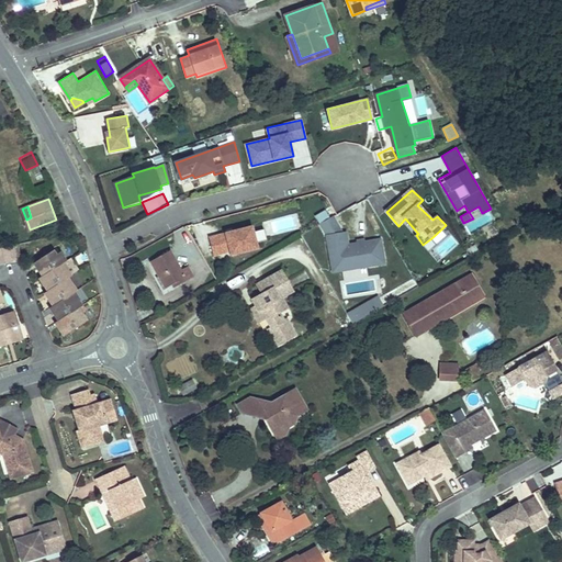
[(325,211),(316,216),(321,223),(329,218),(325,211)]
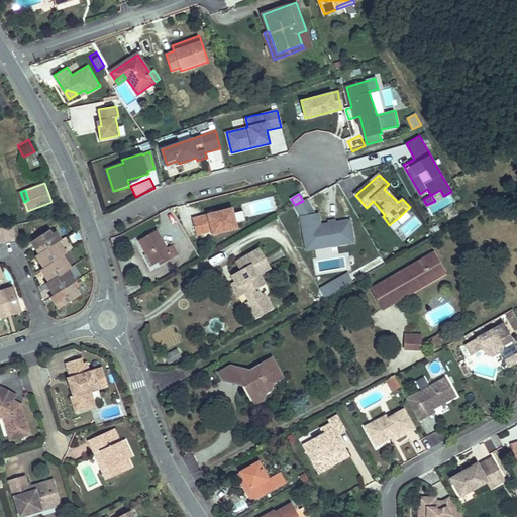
[(307,200),(295,207),(301,216),(306,250),(354,242),(351,220),(322,224),(319,212),(315,213),(307,200)]
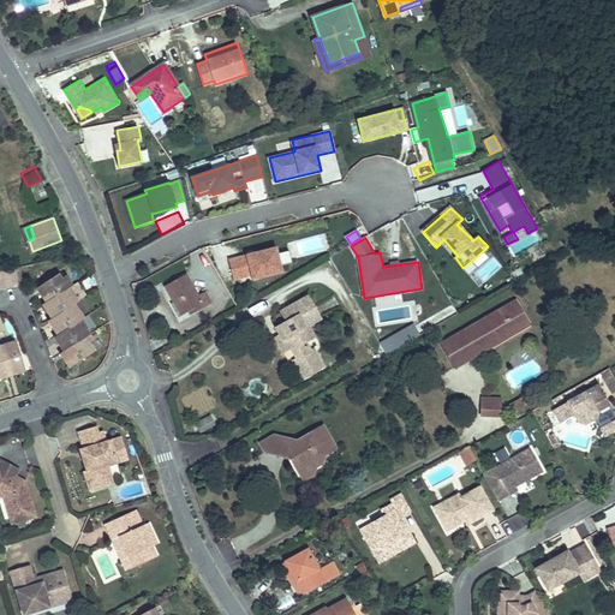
[(246,257),(246,254),(228,257),(233,278),(251,273),(251,278),(281,270),(280,263),(276,252),(275,246),(255,251),(256,256),(246,257)]
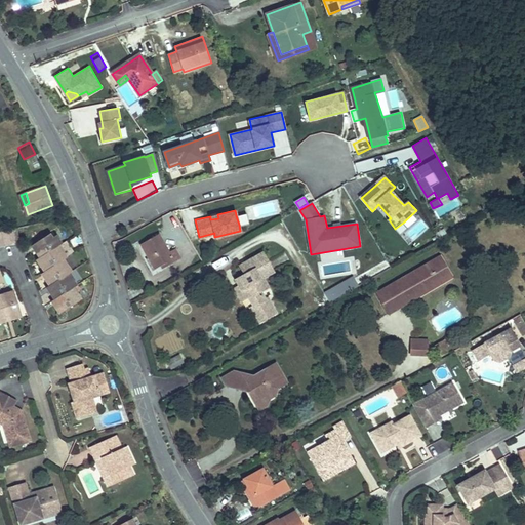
[(246,212),(236,215),(239,225),(248,223),(246,212)]
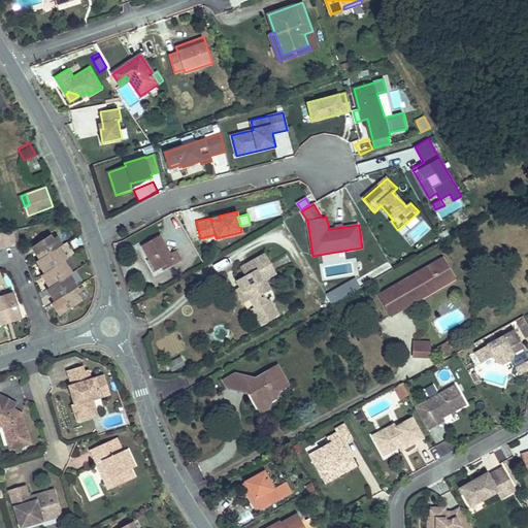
[(20,244),(15,229),(7,231),(11,246),(20,244)]
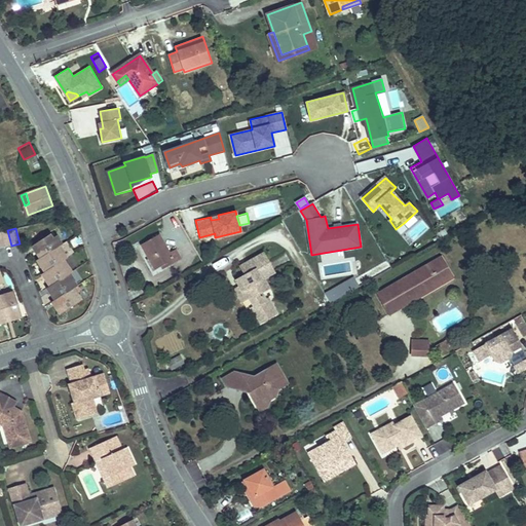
[(0,232),(0,233),(4,248),(11,246),(7,230),(0,232)]
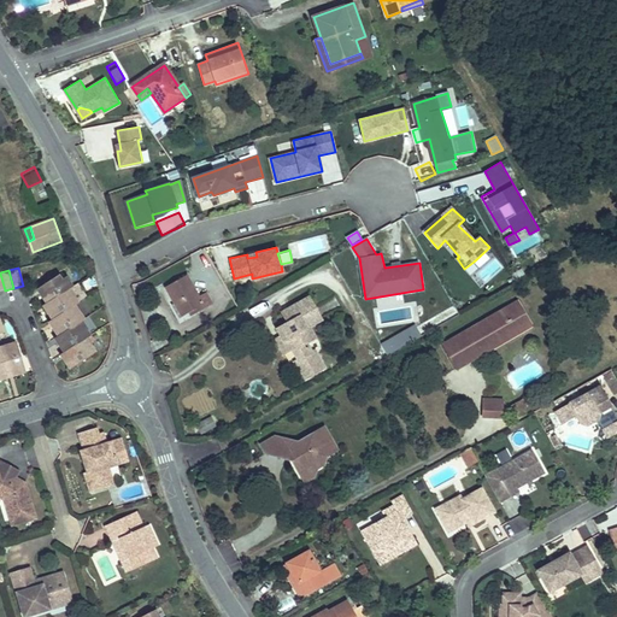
[(69,289),(71,287),(64,276),(60,278),(58,274),(40,286),(42,291),(40,293),(46,303),(64,292),(69,289)]
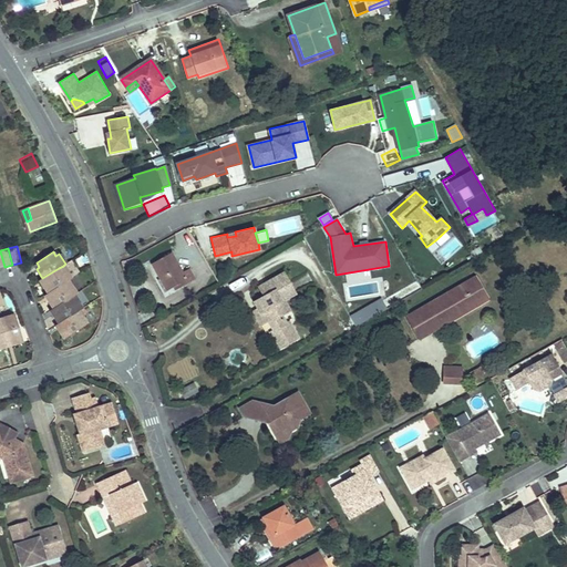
[(172,253),(152,264),(166,291),(178,285),(181,287),(195,279),(189,269),(183,272),(172,253)]
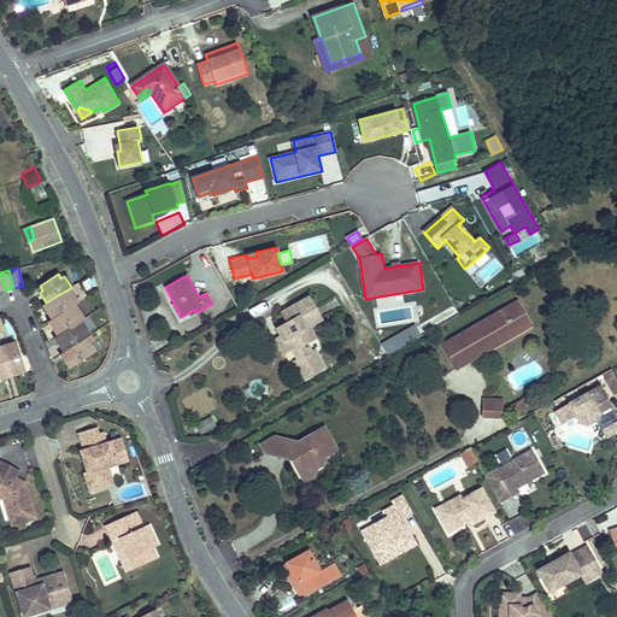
[(50,307),(46,310),(52,319),(70,307),(74,305),(77,303),(71,293),(66,295),(64,292),(46,303),(50,307)]
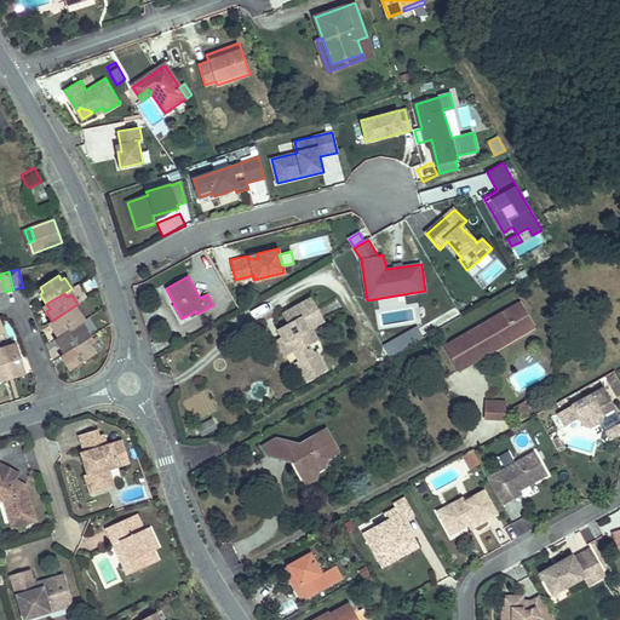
[(310,299),(290,310),(296,321),(290,325),(280,331),(282,336),(276,339),(291,366),(299,360),(300,361),(313,354),(308,344),(316,339),(310,328),(322,321),(310,299)]
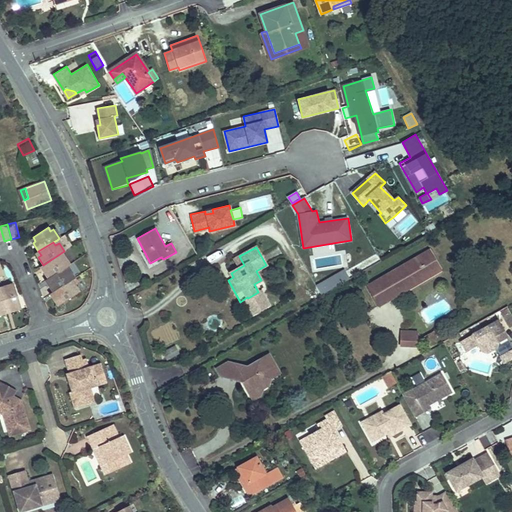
[(430,262),(434,259),(429,250),(424,252),(430,262)]
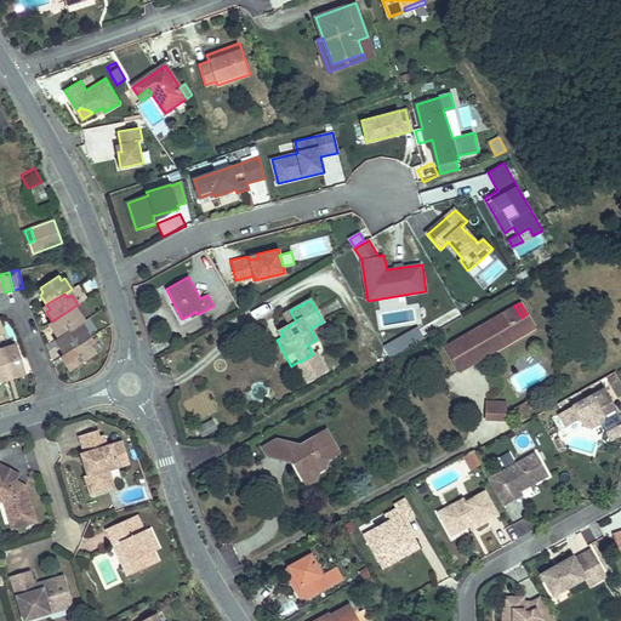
[(463,343),(460,337),(445,347),(460,370),(474,362),(471,357),(500,340),(499,337),(507,332),(511,340),(534,326),(527,314),(522,318),(514,306),(478,328),(480,332),(463,343)]
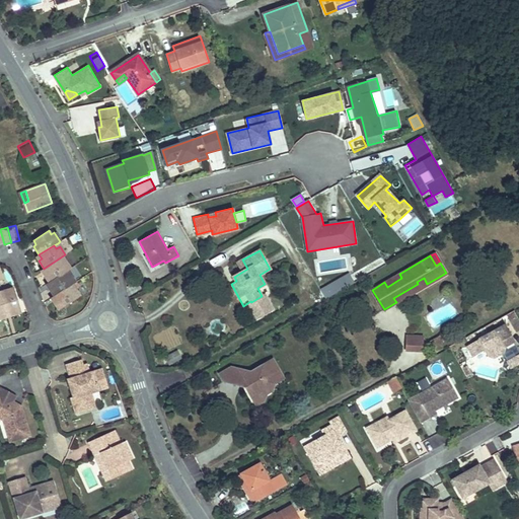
[(46,273),(43,275),(48,283),(63,273),(67,270),(69,269),(64,261),(61,263),(59,258),(44,269),(46,273)]
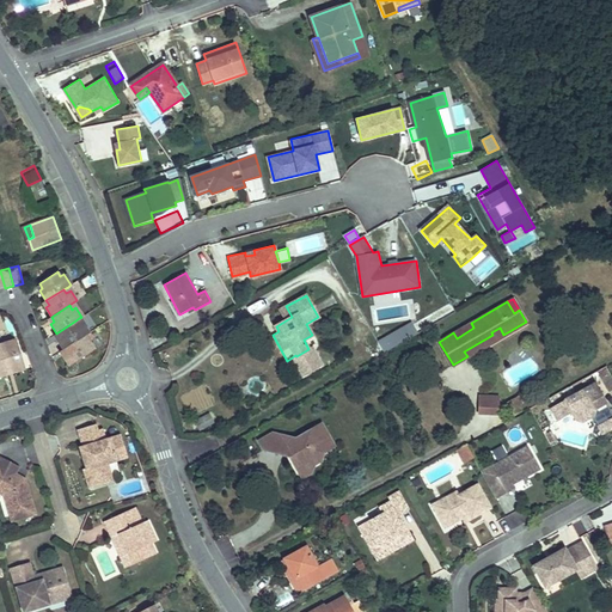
[(292,317),(286,306),(280,310),(286,320),(292,317)]
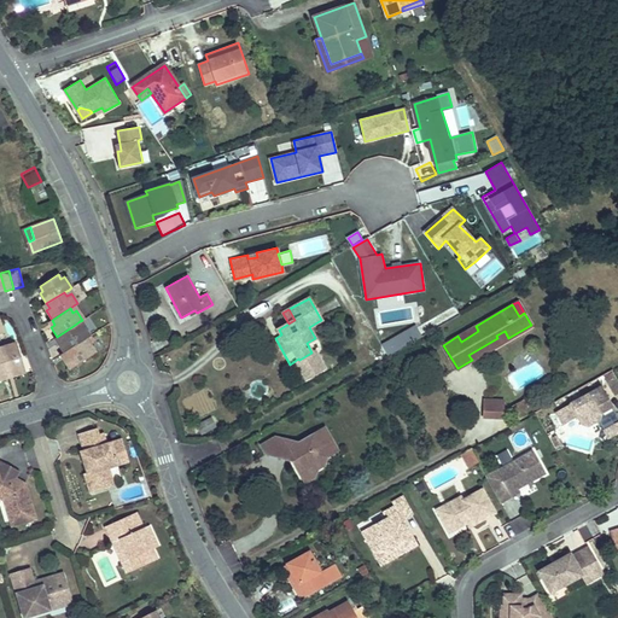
[(85,338),(88,337),(82,326),(77,330),(75,325),(57,337),(60,340),(57,343),(63,354),(81,342),(85,338)]
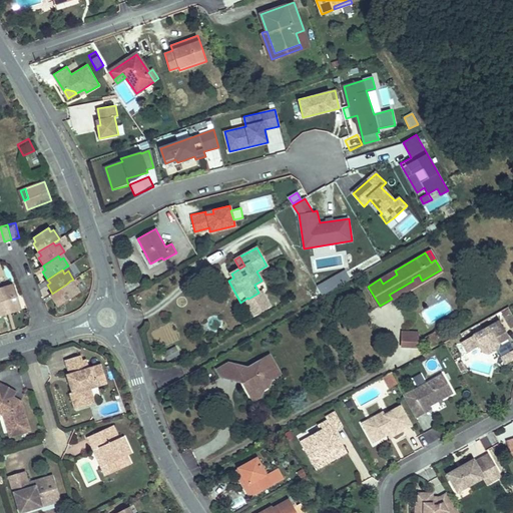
[(346,271),(318,287),(323,296),(351,280),(346,271)]
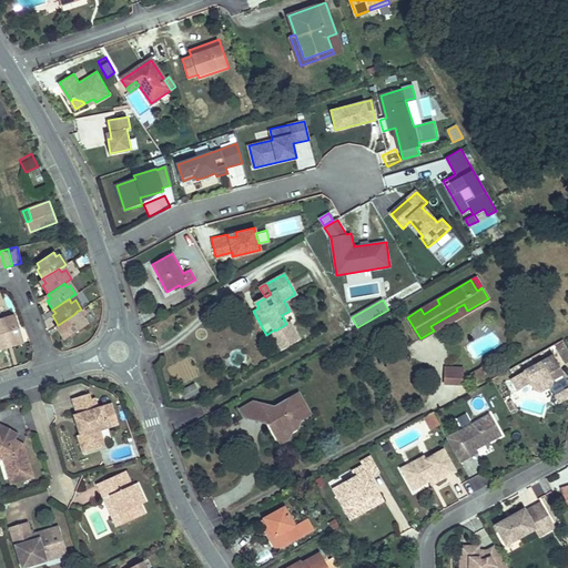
[(437,300),(421,308),(424,314),(439,304),(437,300)]
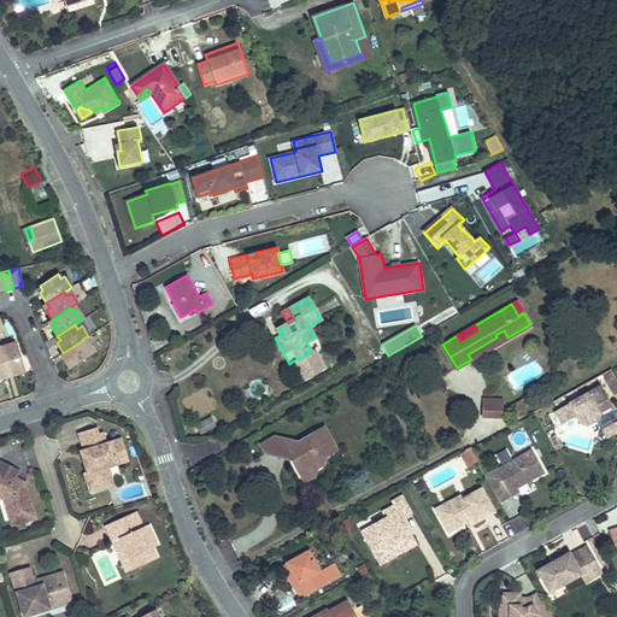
[(471,359),(507,338),(504,330),(495,335),(497,338),(468,354),(471,359)]
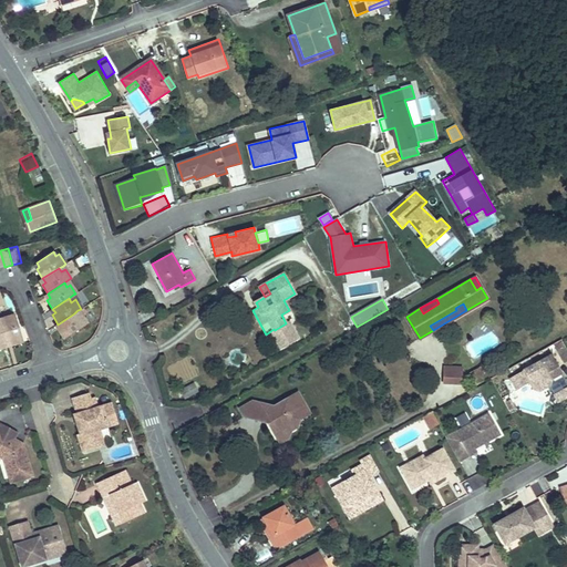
[(14,312),(3,316),(4,320),(0,321),(7,343),(11,341),(12,346),(23,342),(14,312)]
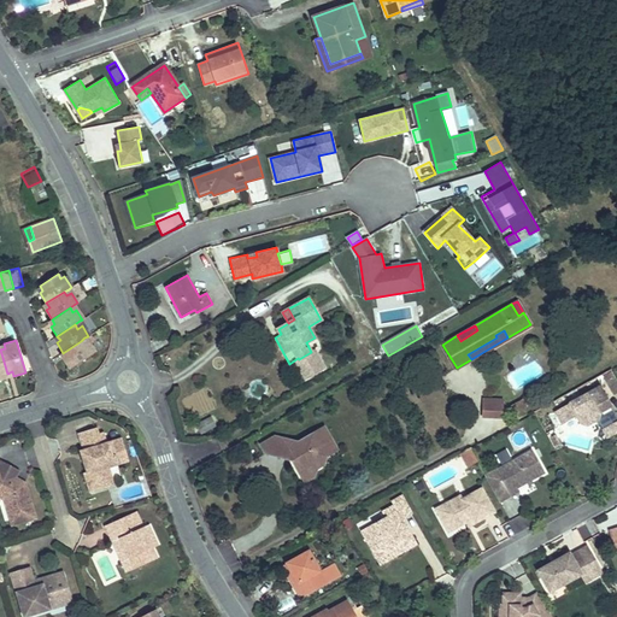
[(65,357),(63,359),(69,369),(94,352),(87,342),(83,345),(81,341),(63,353),(65,357)]
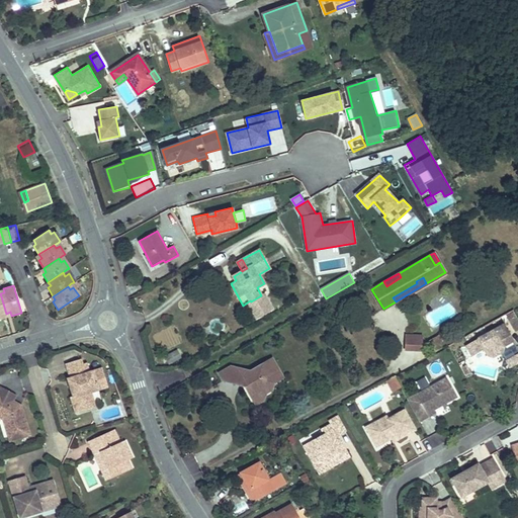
[(513,340),(504,324),(465,345),(471,355),(484,349),(487,354),(493,356),(502,351),(504,346),(513,340)]
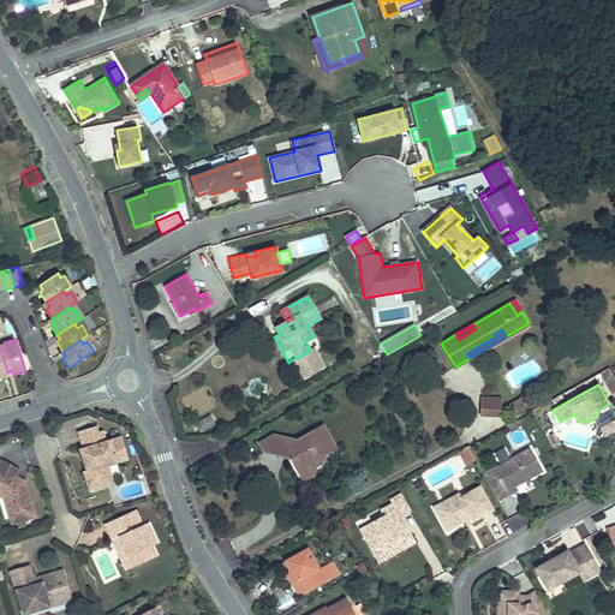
[(501,418),(501,396),(482,398),(483,418),(501,418)]
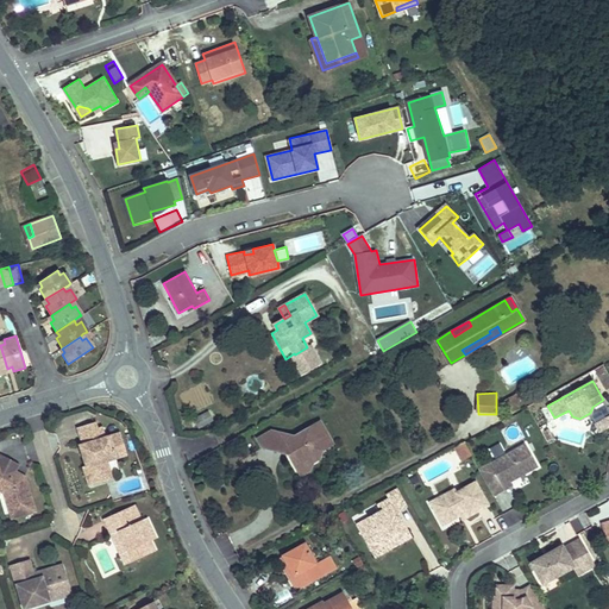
[(192,421),(198,431),(213,421),(207,412),(192,421)]
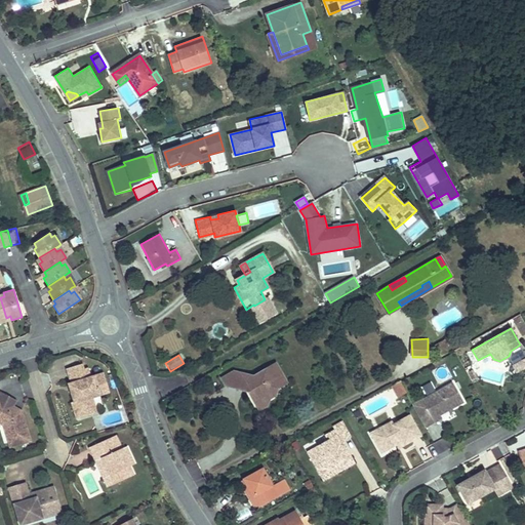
[(524,367),(524,366),(521,360),(513,364),(518,372),(524,367)]
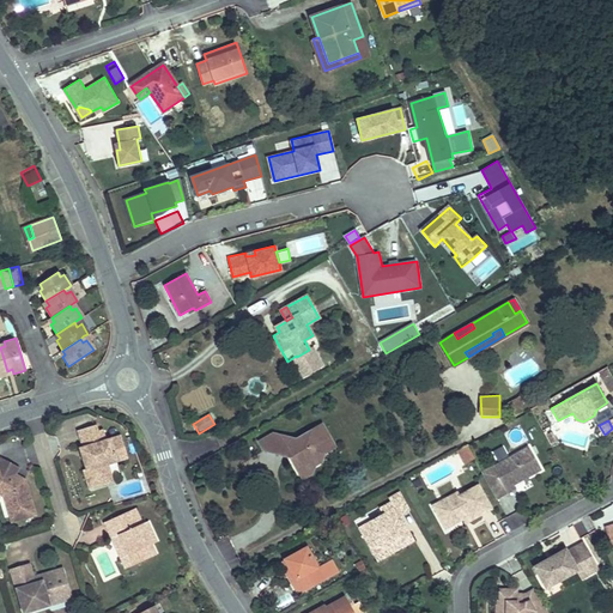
[(267,449),(281,453),(291,447),(295,454),(292,455),(298,466),(305,461),(315,462),(316,463),(322,460),(325,451),(337,444),(325,422),(297,436),(275,432),(262,439),(267,449)]
